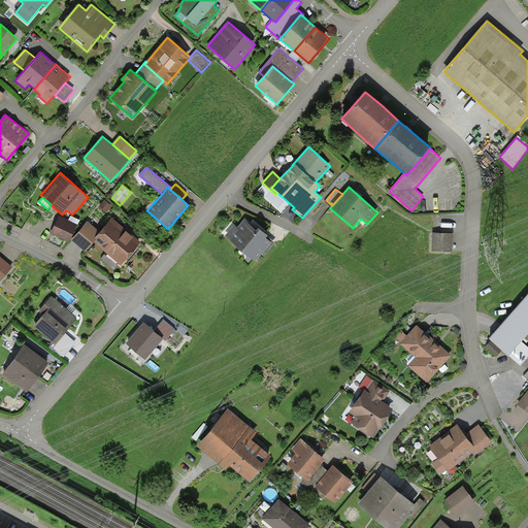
[(112,206),(104,199),(99,206),(106,212),(112,206)]
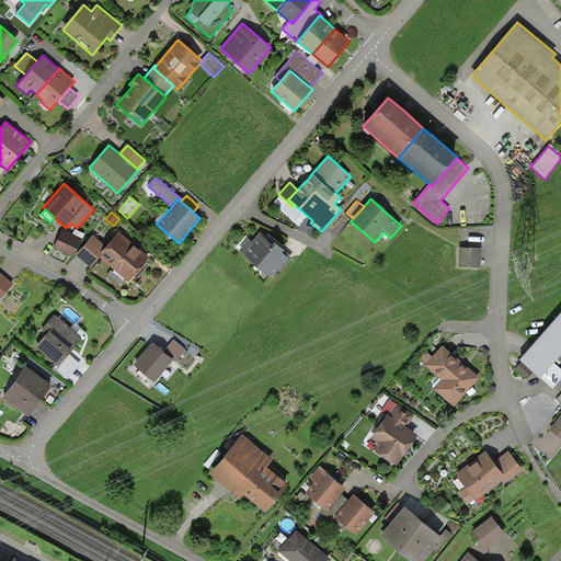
[(82,238),(63,229),(54,248),(73,256),(82,238)]
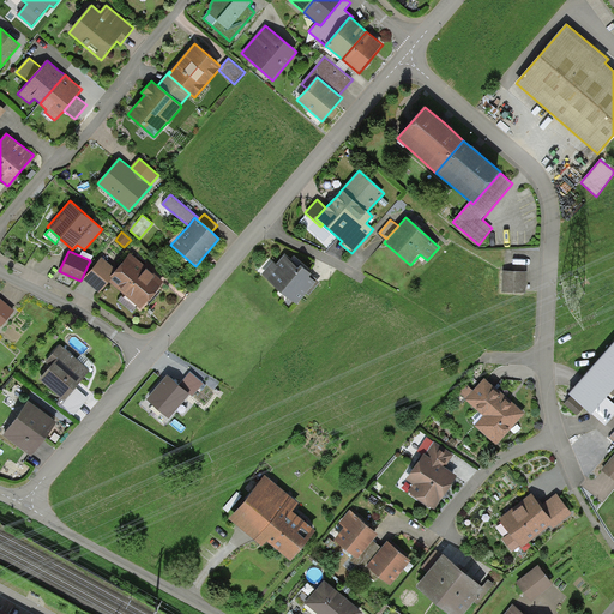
[(140,308),(164,281),(152,271),(155,270),(151,268),(148,264),(145,266),(131,253),(119,268),(110,277),(112,278),(109,282),(140,308)]
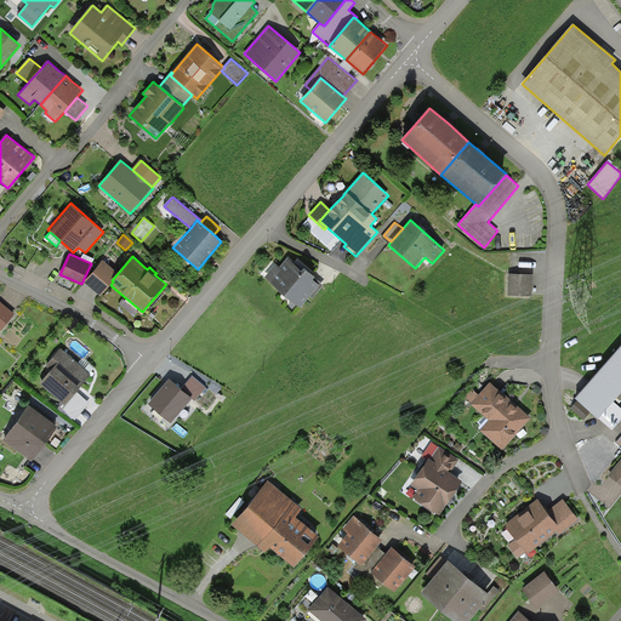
[(312,274),(289,256),(279,267),(275,265),(265,278),(301,308),(320,285),(313,279),(315,277),(312,274)]
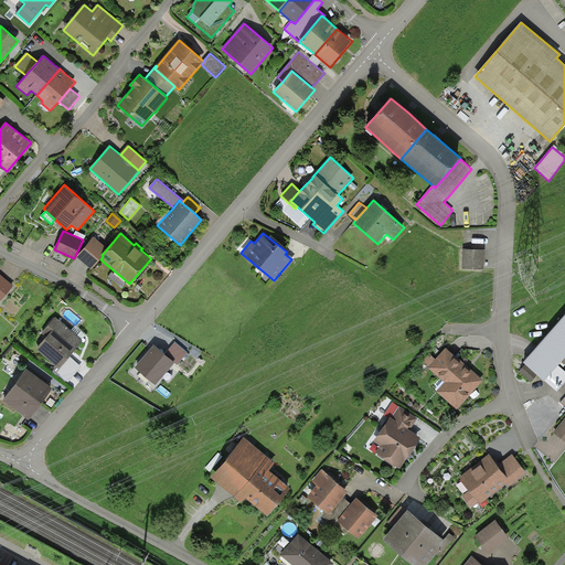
[(109,246),(96,235),(77,256),(92,269),(100,259),(103,256),(102,255),(109,246)]
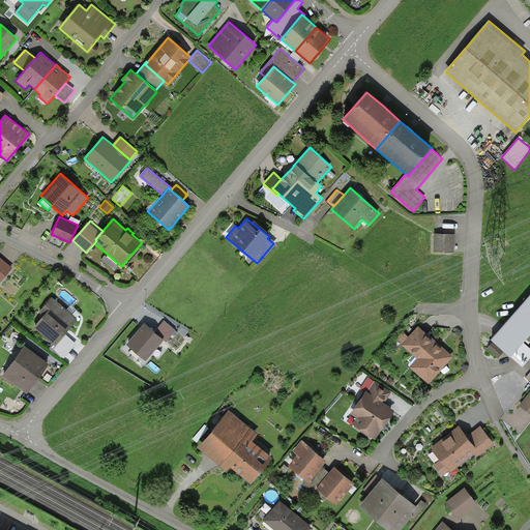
[(454,234),(434,234),(434,252),(454,253),(454,234)]
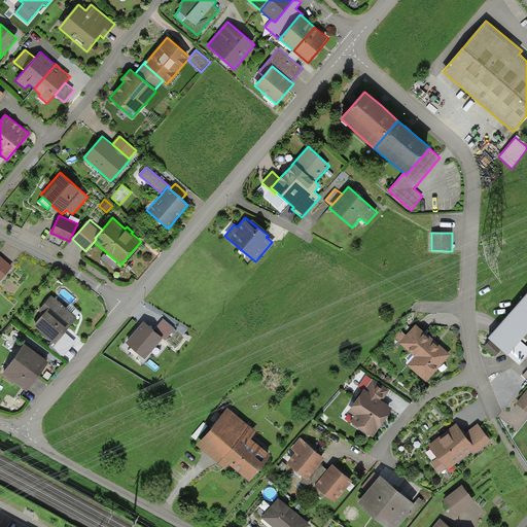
[(0,255),(0,280),(0,281),(12,267),(0,255)]
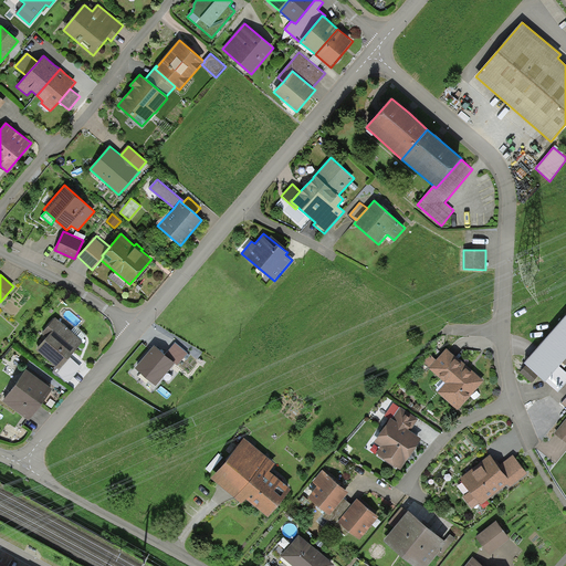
[(565,315),(525,363),(527,365),(538,376),(545,381),(546,381),(559,366),(561,364),(565,357),(565,315)]
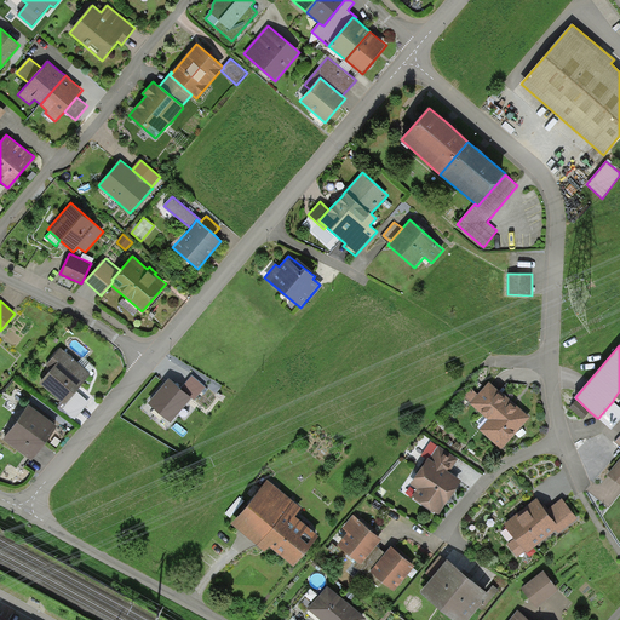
[(91,374),(62,348),(45,367),(50,371),(40,383),(65,406),(79,389),(91,374)]
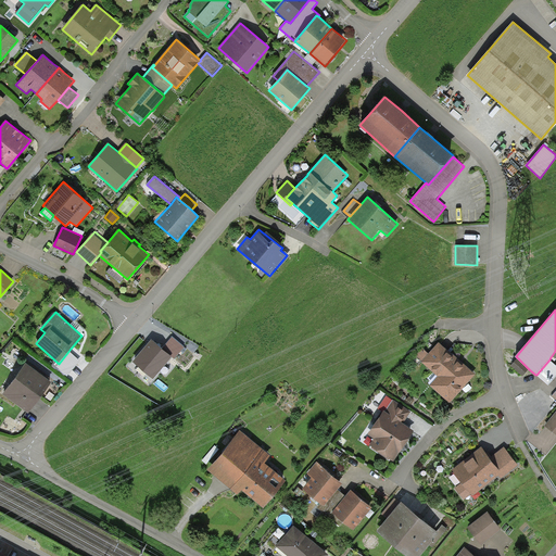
[(173,337),(163,348),(172,356),(175,358),(185,346),(173,337)]
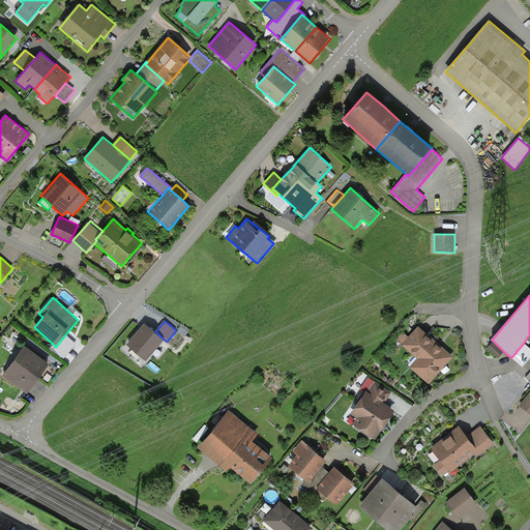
[(151,328),(145,323),(126,345),(146,361),(164,340),(155,331),(151,328)]
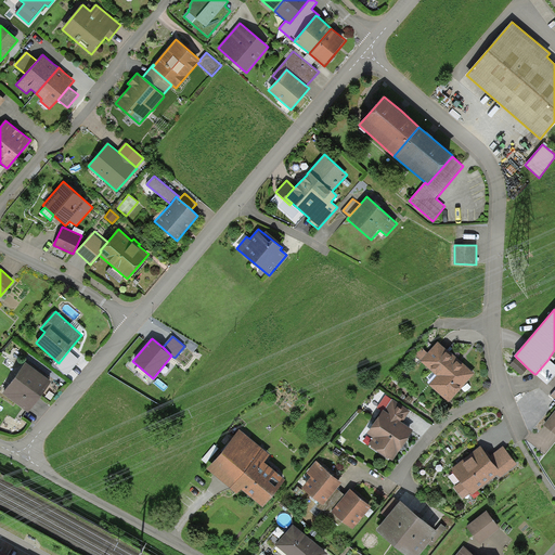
[(461,361),(438,341),(428,352),(422,360),(421,361),(437,375),(429,385),(449,402),(475,373),(461,361)]
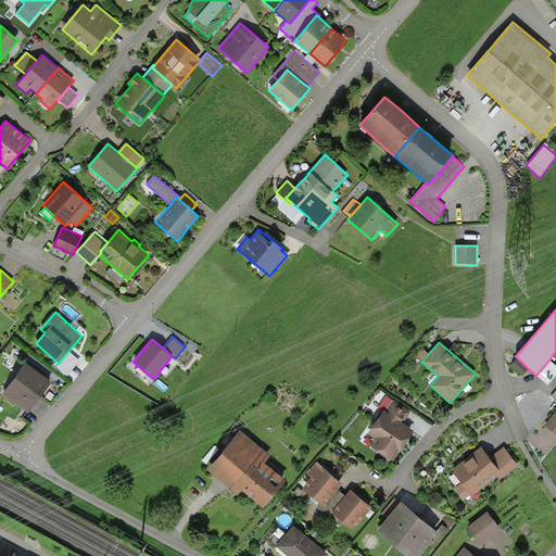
[(422,361),(429,353),(422,348),(416,354),(422,361)]
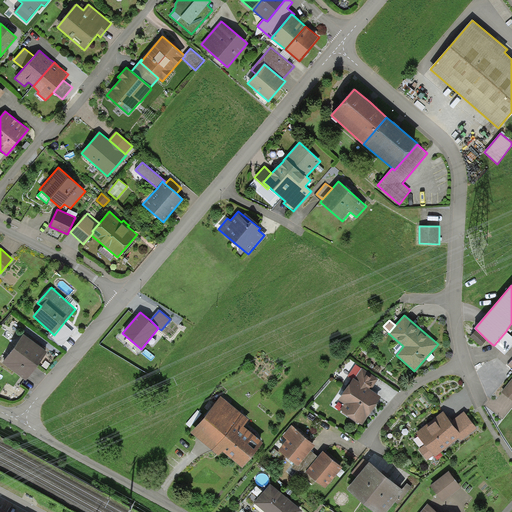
[(481,346),(487,340),(477,330),(471,337),(481,346)]
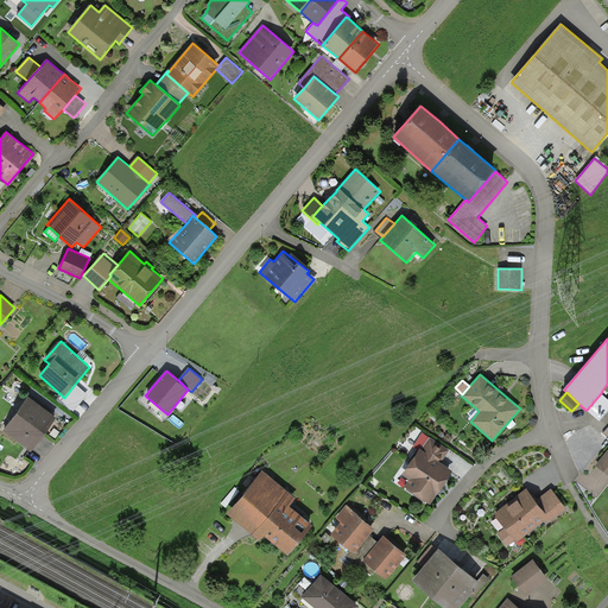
[(607,411),(607,399),(601,393),(587,410),(600,420),(607,411)]
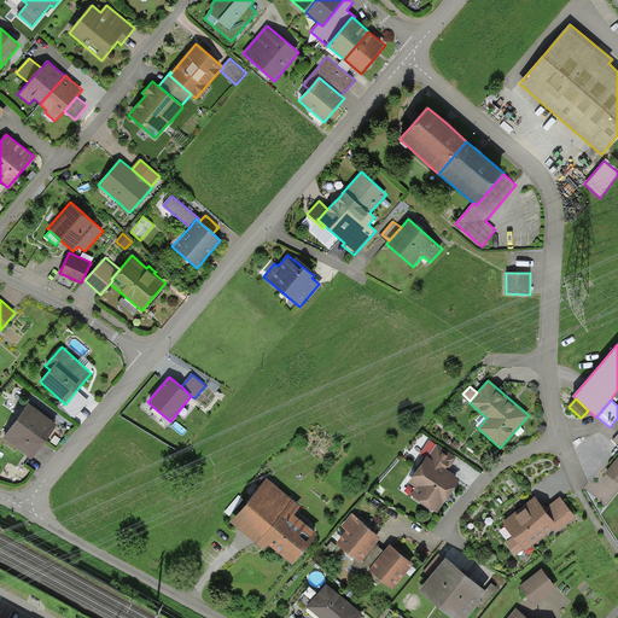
[(58,425),(29,403),(3,438),(31,459),(40,447),(58,425)]
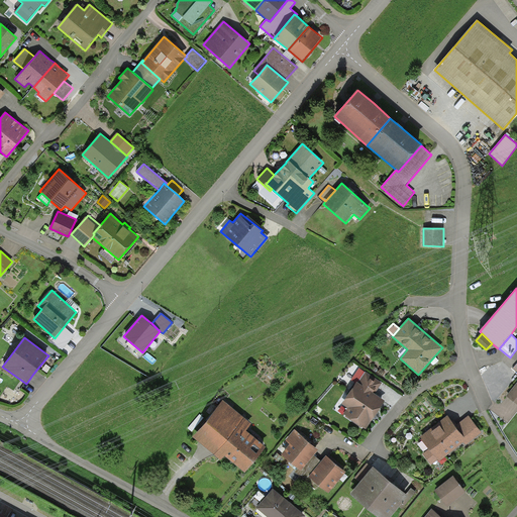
[(383,383),(366,372),(358,383),(376,394),(383,383)]
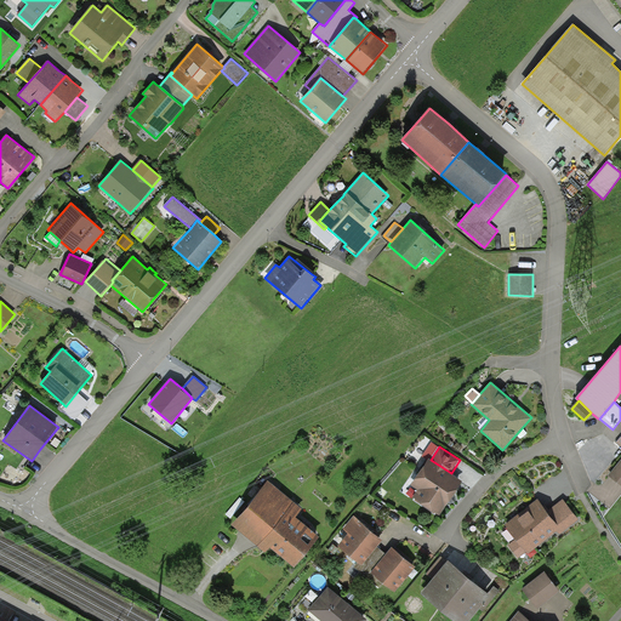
[(431,460),(428,459),(411,484),(419,490),(412,497),(416,499),(415,500),(434,513),(439,516),(462,480),(457,478),(451,473),(431,460)]
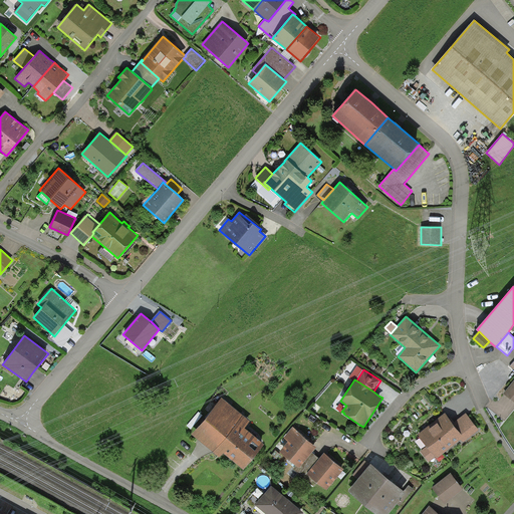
[(513,380),(504,394),(513,402),(513,380)]
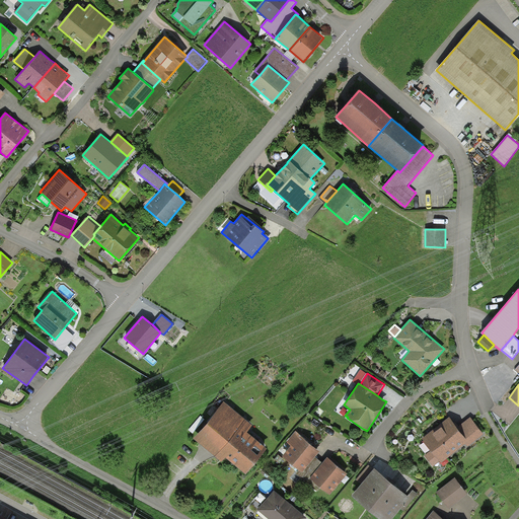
[(246,473),(267,448),(246,432),(252,426),(224,401),(193,439),(222,462),(226,457),(246,473)]
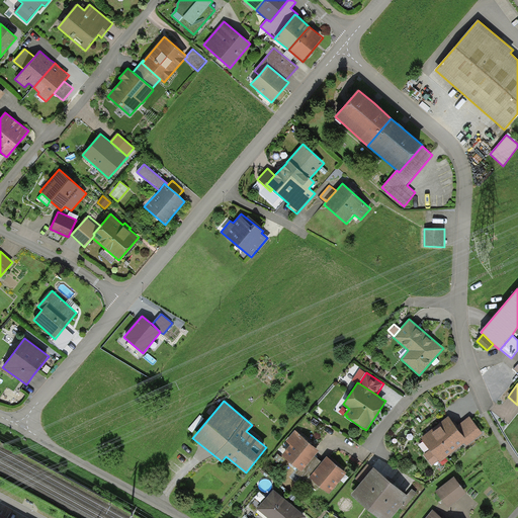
[(456,426),(449,416),(421,438),(424,441),(423,441),(430,450),(424,454),(432,465),(439,460),(440,461),(464,442),(467,440),(456,426)]
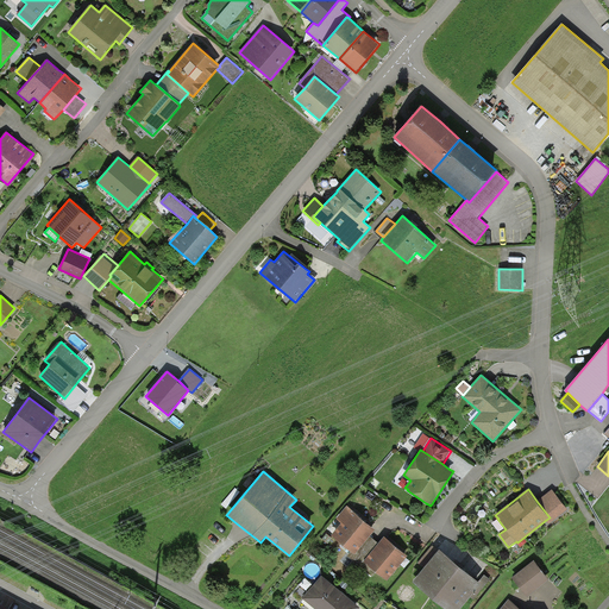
[(567,509),(552,489),(537,501),(550,518),(546,520),(550,523),(567,509)]
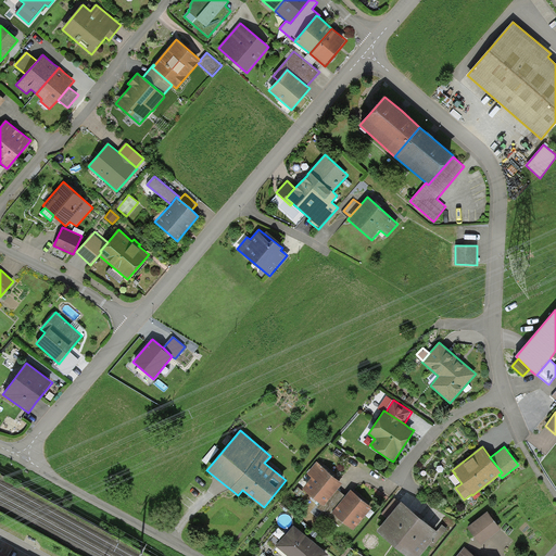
[(342,483),(317,462),(307,474),(312,477),(302,488),(320,504),(324,506),(338,489),(340,487),(342,483)]
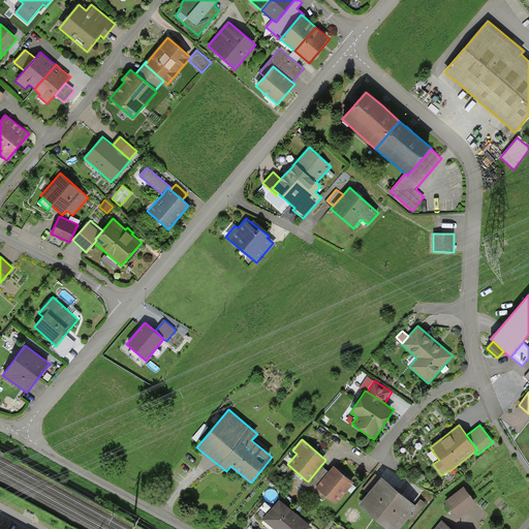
[(329,472),(321,465),(308,481),(305,479),(302,483),(323,501),(328,496),(316,488),(329,472)]
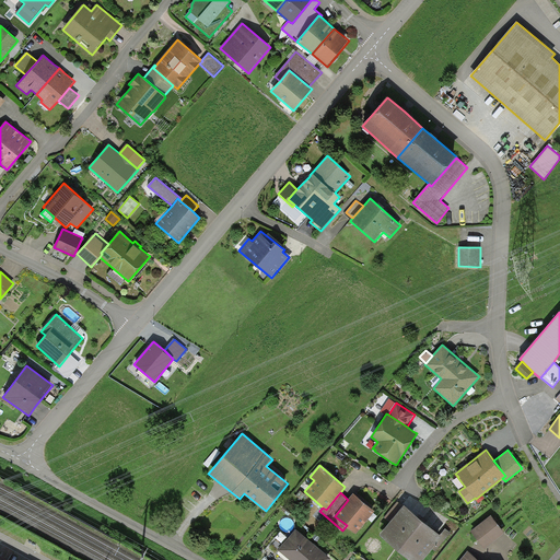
[(374,511),(353,493),(350,497),(348,500),(335,516),(347,525),(356,534),(374,511)]
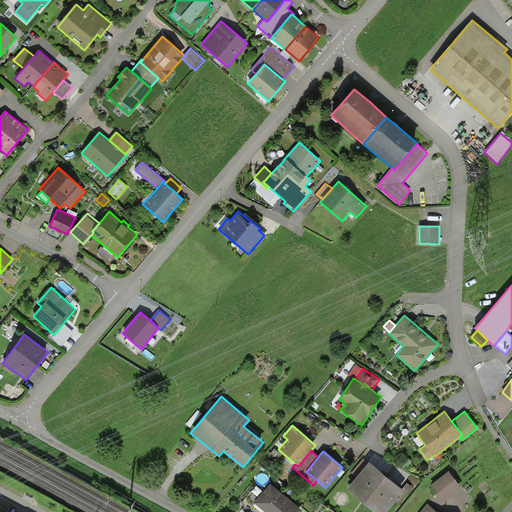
[(357,477),(369,462),(364,458),(352,473),(357,477)]
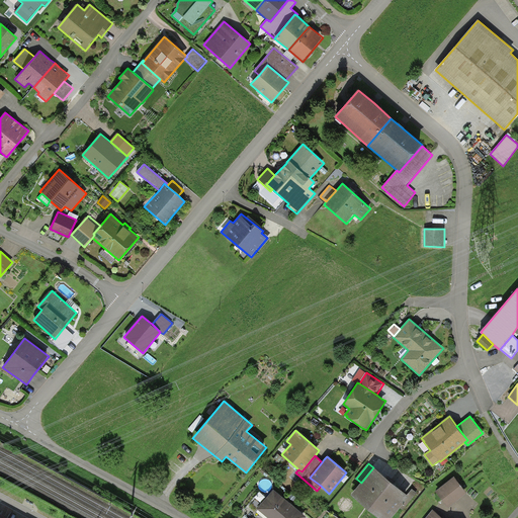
[(407,495),(373,467),(361,483),(351,495),(378,517),(391,517),(400,507),(409,497),(407,495)]
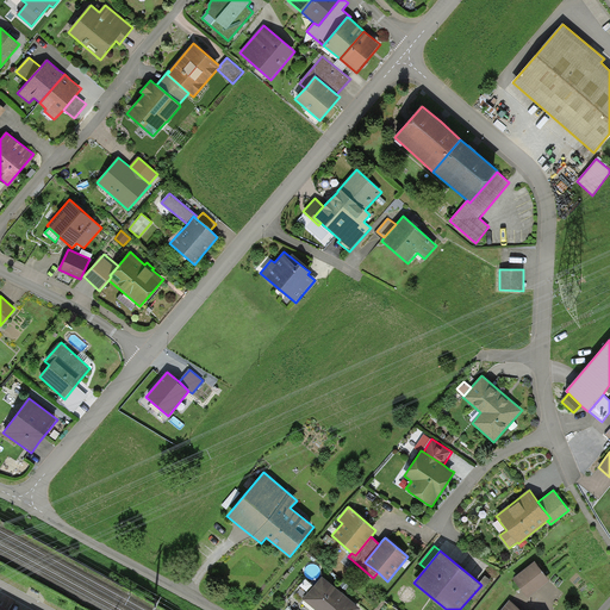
[(549,580),(535,561),(512,579),(528,598),(549,580)]
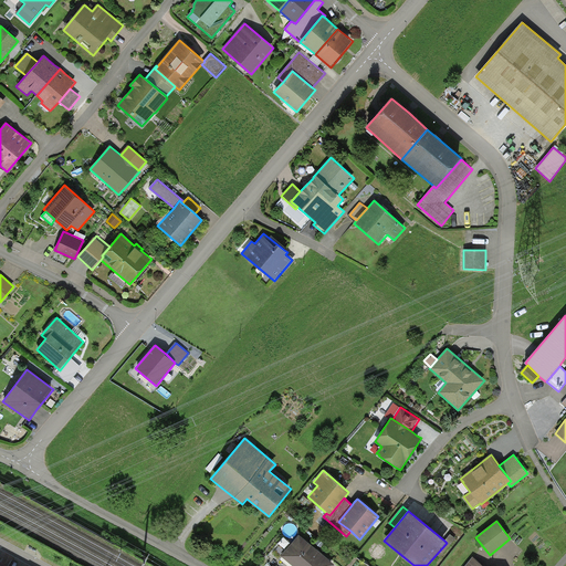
[(437,554),(440,557),(456,538),(450,534),(444,541),(447,543),(437,554)]
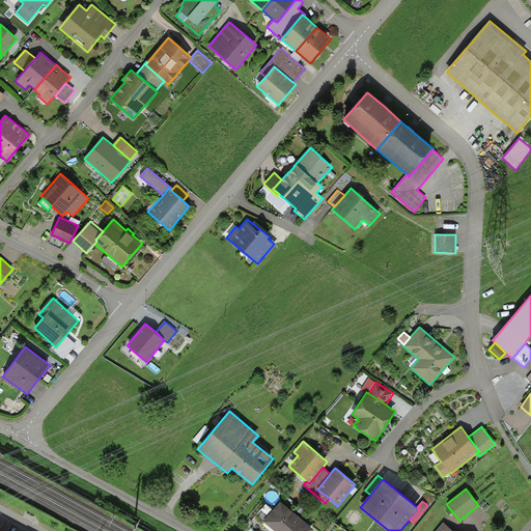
[(312,530),(314,530),(280,502),(263,522),(275,530),(312,530)]
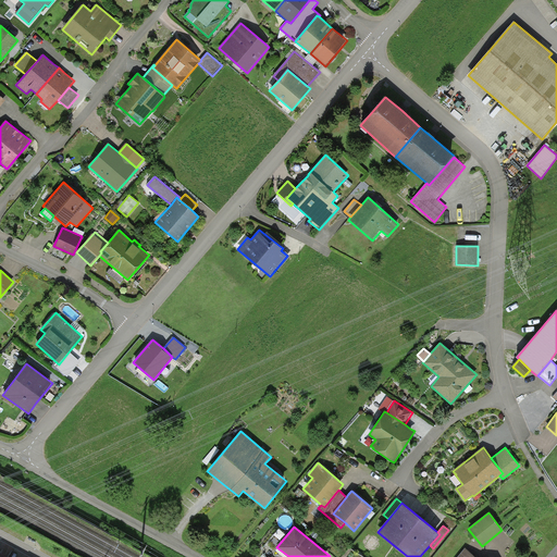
[(477,556),(465,547),(457,556),(477,556)]
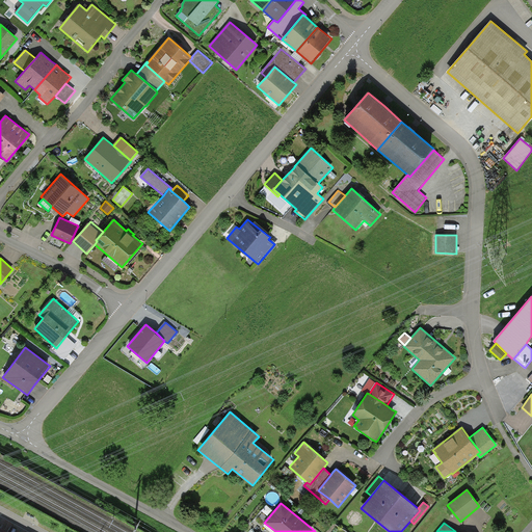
All buildings are outlined.
